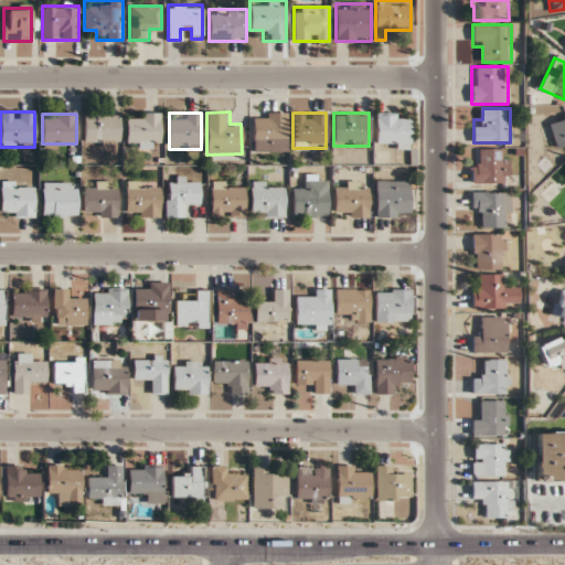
[(119,146),(119,114),(83,114),(84,146),(119,146)]
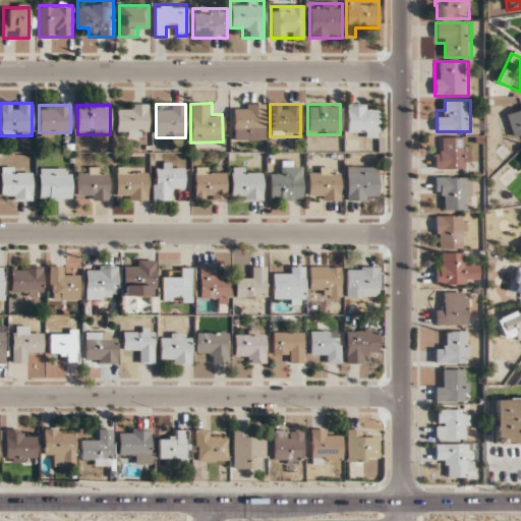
[(148,105),(116,105),(116,137),(148,137),(148,105)]
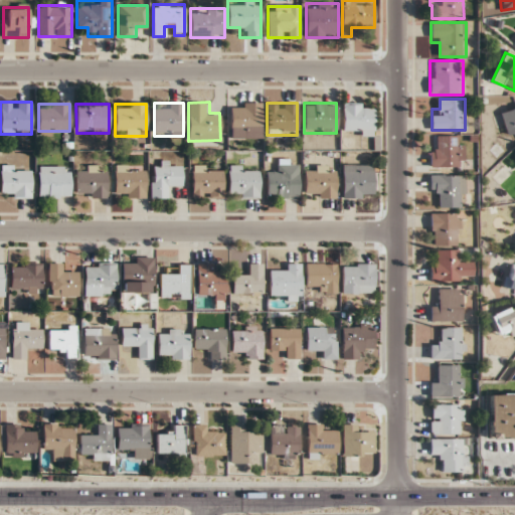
[(230,104),(230,139),(261,139),(261,104),(230,104)]
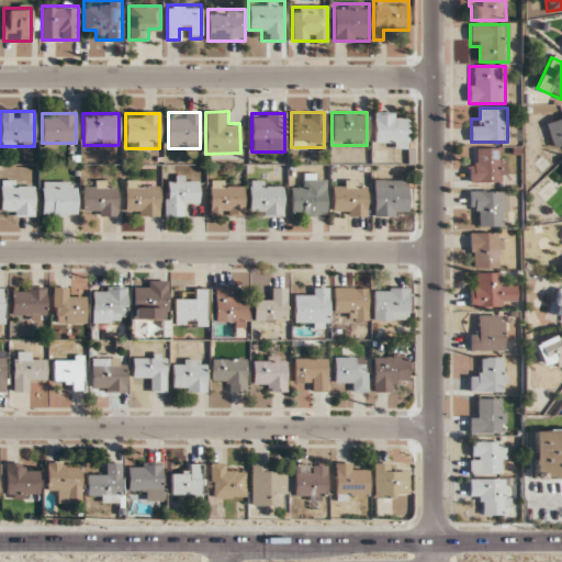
[(373,148),(408,148),(408,113),(373,113),(373,148)]
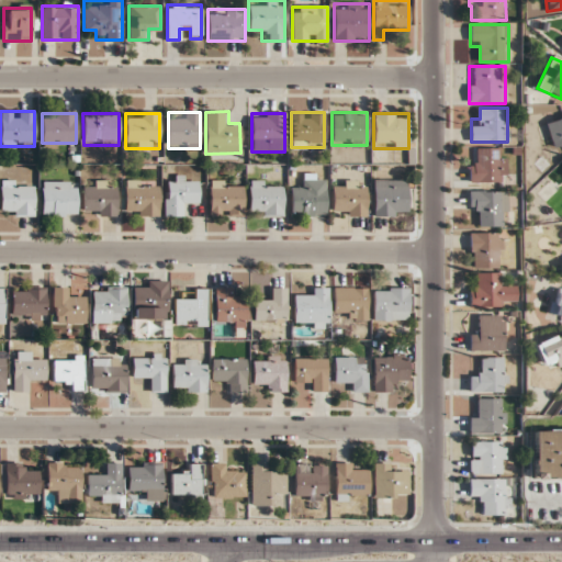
[(561,115),(547,119),(552,145),(561,143),(561,115)]
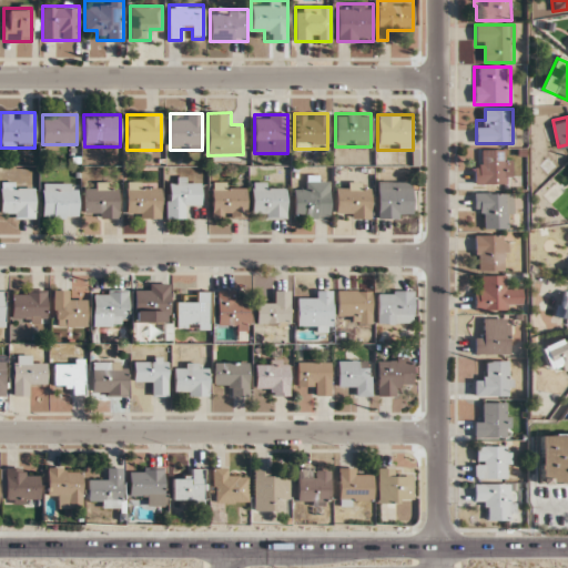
[(474,150),(474,184),(510,184),(510,150),(474,150)]
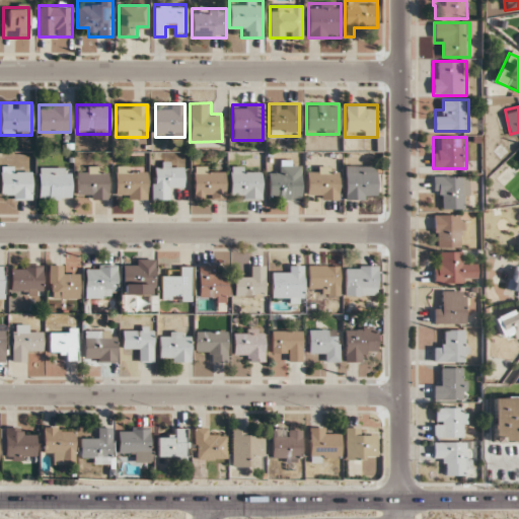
[(269,199),(301,199),(301,160),(280,160),(280,171),(269,171),(269,199)]
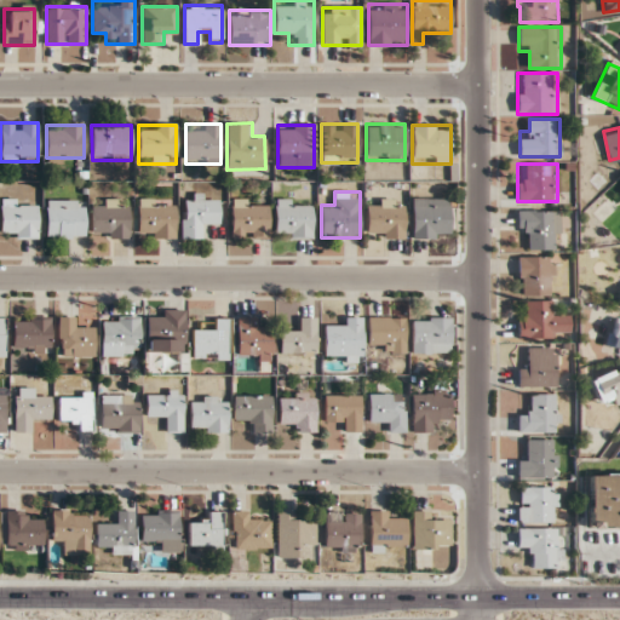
[(181,239),(206,239),(206,225),(219,225),(219,194),(193,194),(193,200),(181,200),(181,239)]
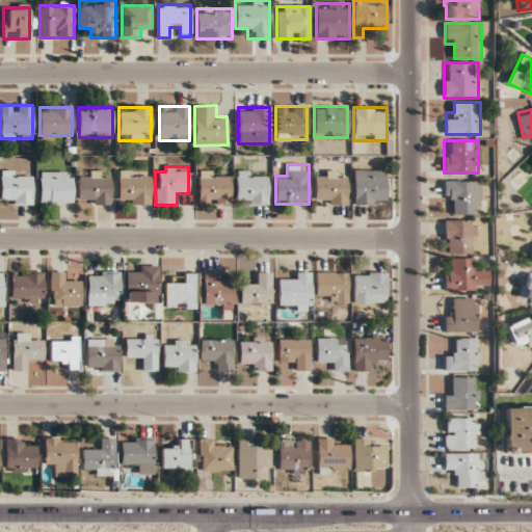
[(0,204),(32,204),(32,170),(0,170),(0,204)]
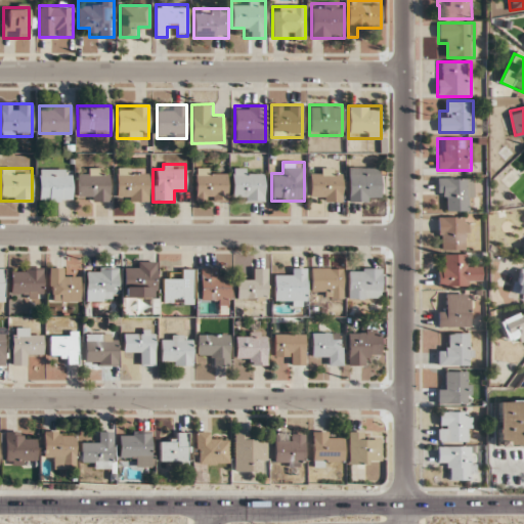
[(108,168),(77,168),(77,202),(108,202),(108,168)]
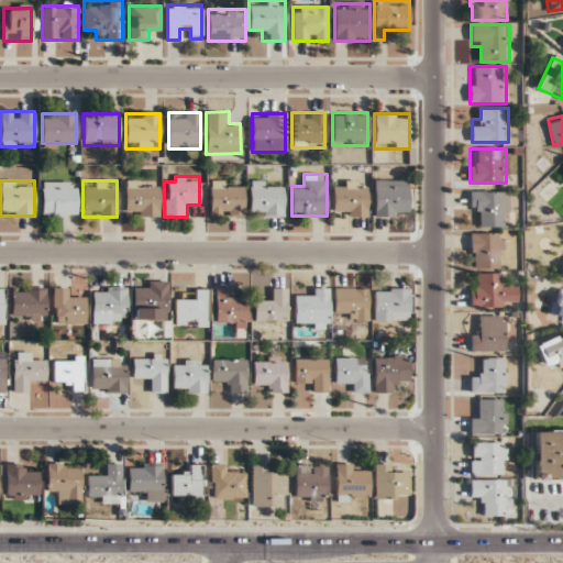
[(158,217),(158,180),(124,180),(124,217),(158,217)]
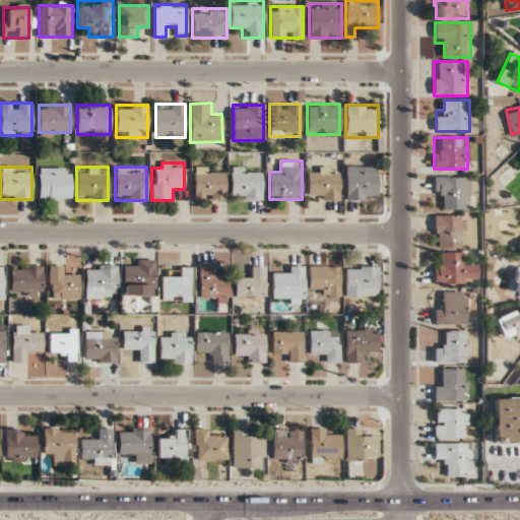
[(225,199),(225,167),(194,167),(194,199),(225,199)]
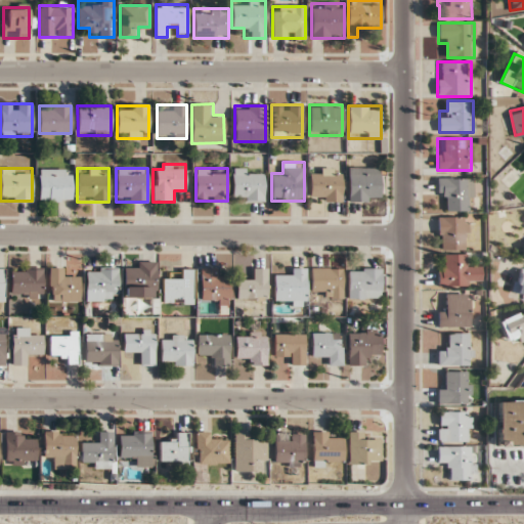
[(264,168),(232,168),(232,201),(264,201),(264,168)]
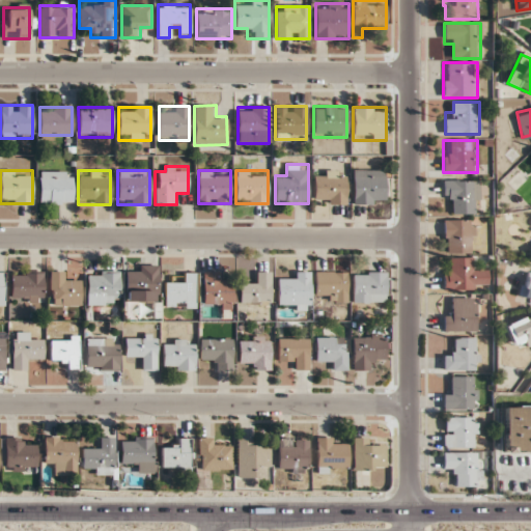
[(345,170),(314,170),(314,203),(345,203),(345,170)]
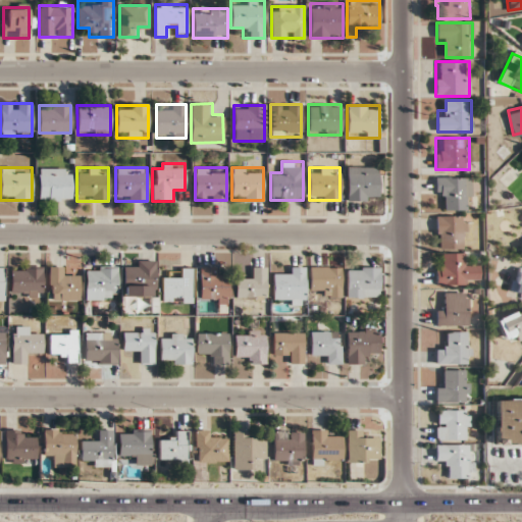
[(346,201),(378,201),(378,167),(346,167),(346,201)]
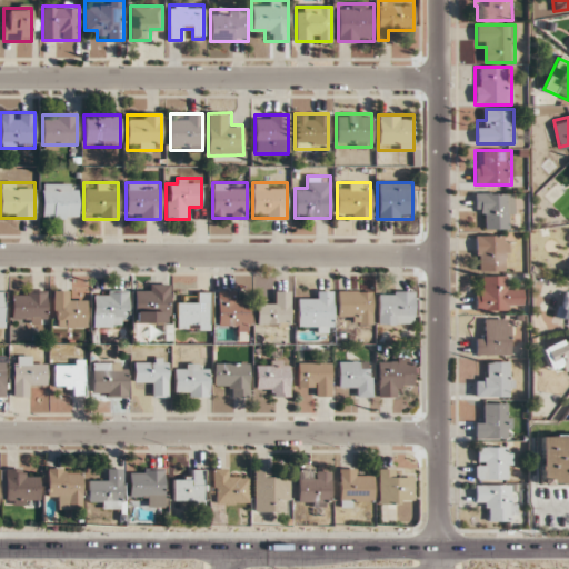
[(78,183),(42,183),(42,219),(78,219),(78,183)]
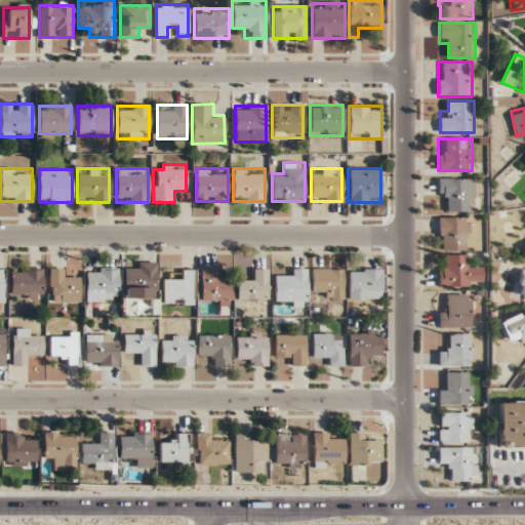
[(438,200),(449,200),(449,211),(471,211),(471,202),(474,202),(474,178),(438,178),(438,200)]
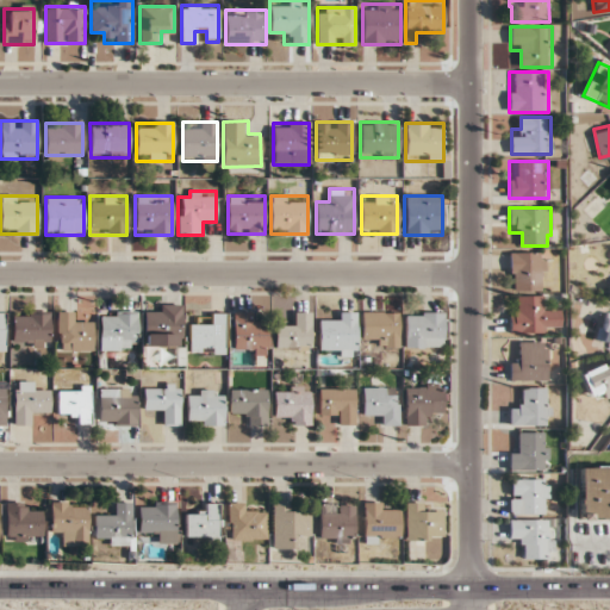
[(545,251),(509,251),(509,291),(545,291),(545,251)]
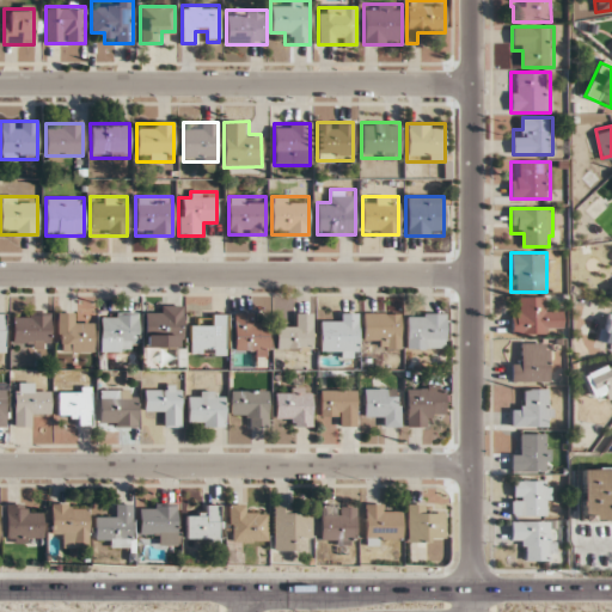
[(548,297),(521,298),(521,308),(510,308),(510,334),(562,334),(562,310),(548,310),(548,297)]
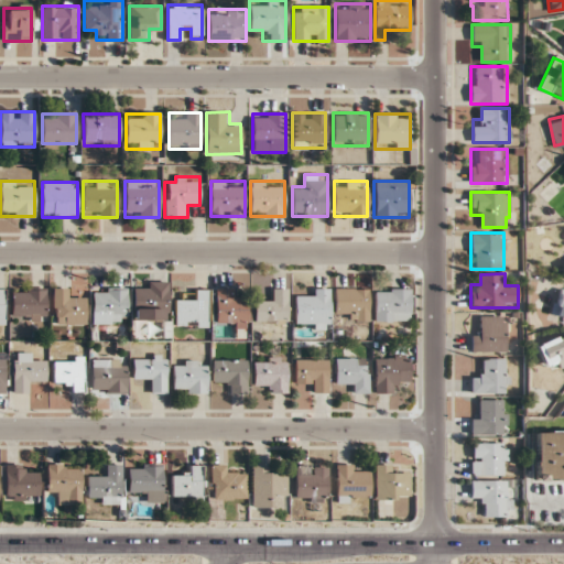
[(132,320),(167,320),(167,282),(142,282),(142,285),(132,285),(132,320)]
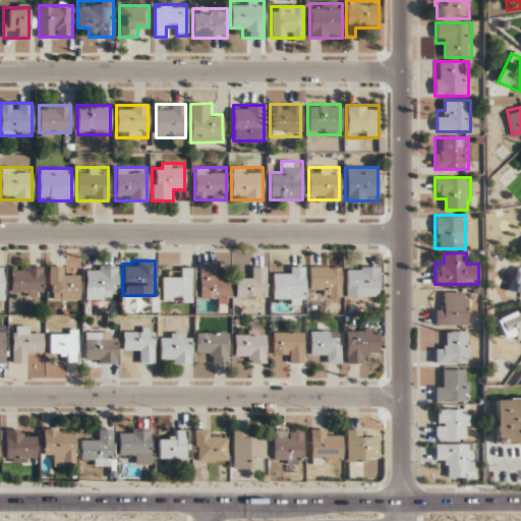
[(10,296),(43,296),(43,266),(10,266),(10,296)]
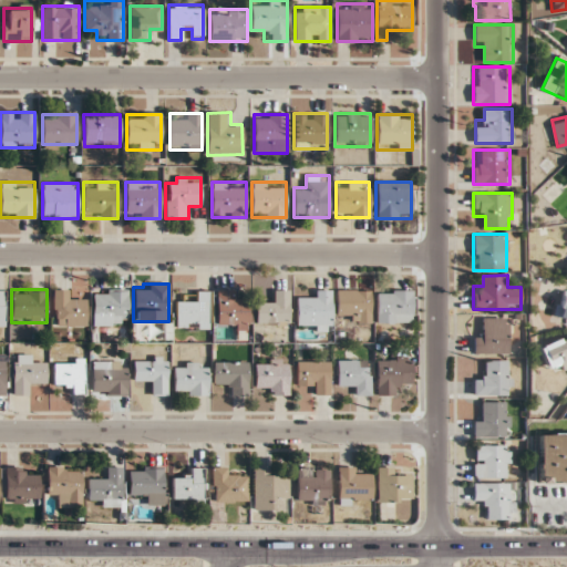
[(53,326),(86,326),(86,301),(74,301),(74,289),(53,289),(53,326)]
